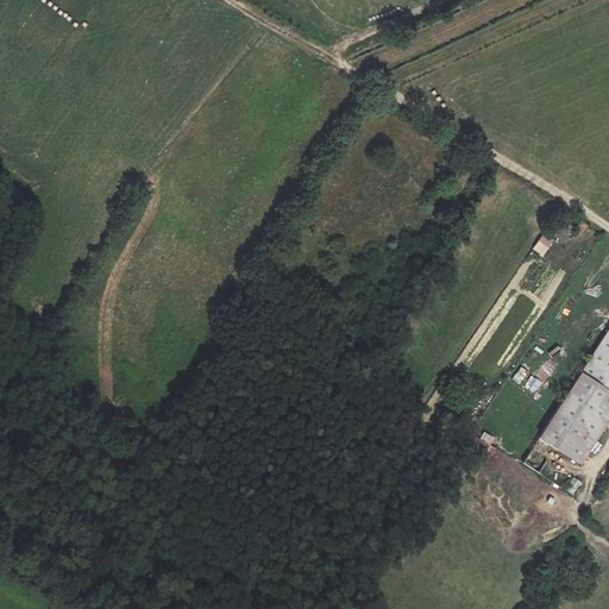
[(541,233),(532,250),(542,257),(553,240),(541,233)]
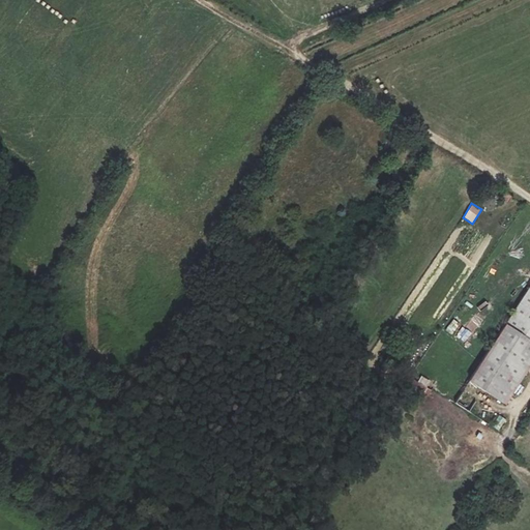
[(529,285),(504,326),(529,343),(529,285)]
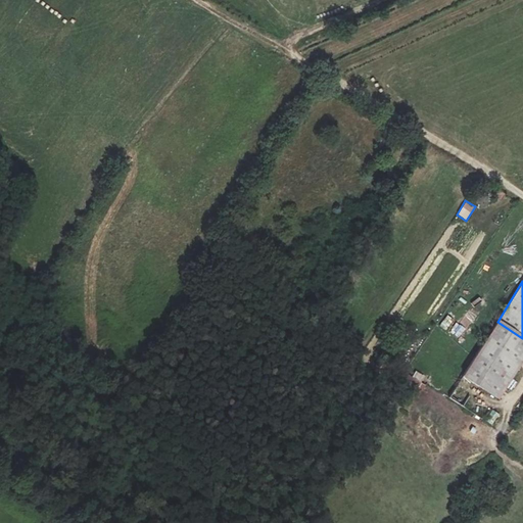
[(439,326),(446,330),(454,320),(446,316),(439,326)]
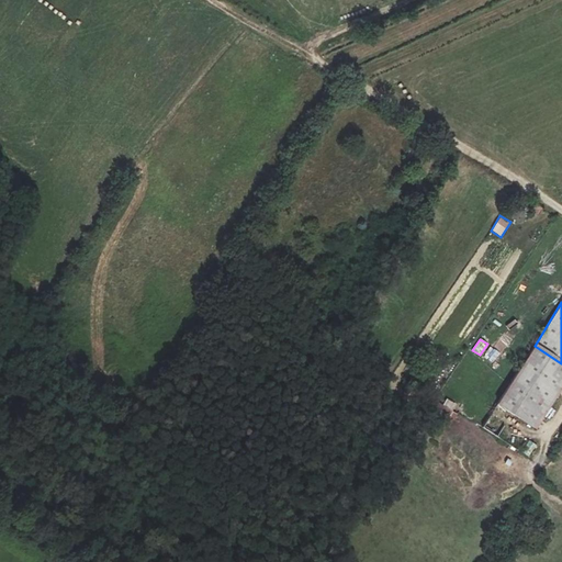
[(561,383),(561,363),(535,346),(497,403),(532,428),(561,383)]
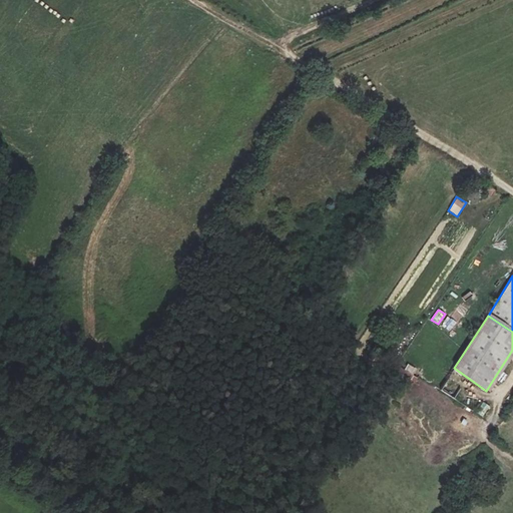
[(412,376),(416,370),(407,365),(403,371),(412,376)]
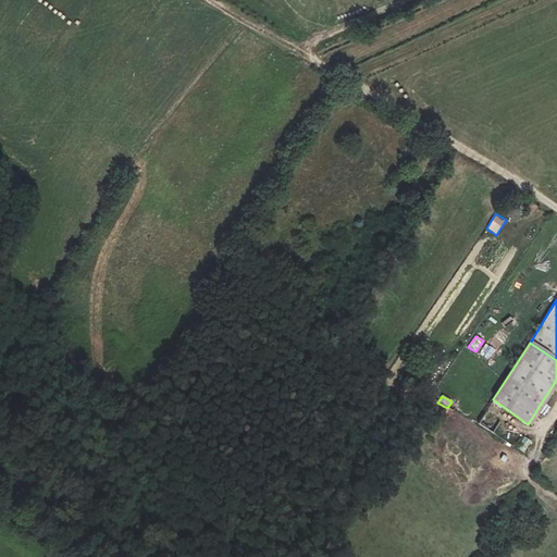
All buildings are outlined.
